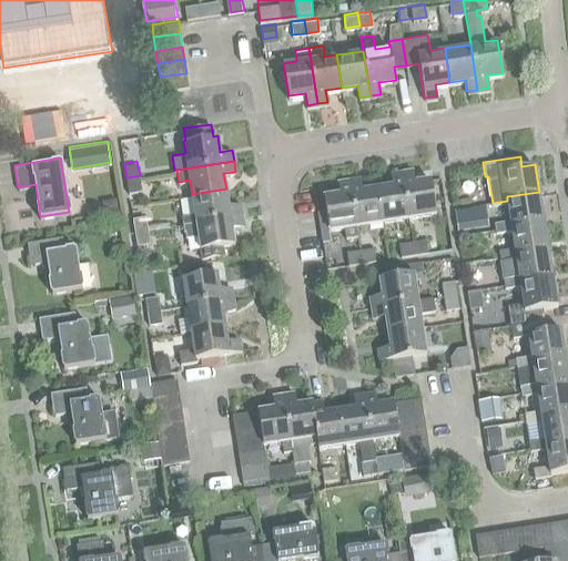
[(412,169),(401,170),(408,215),(436,212),(430,177),(413,181),(412,169)]
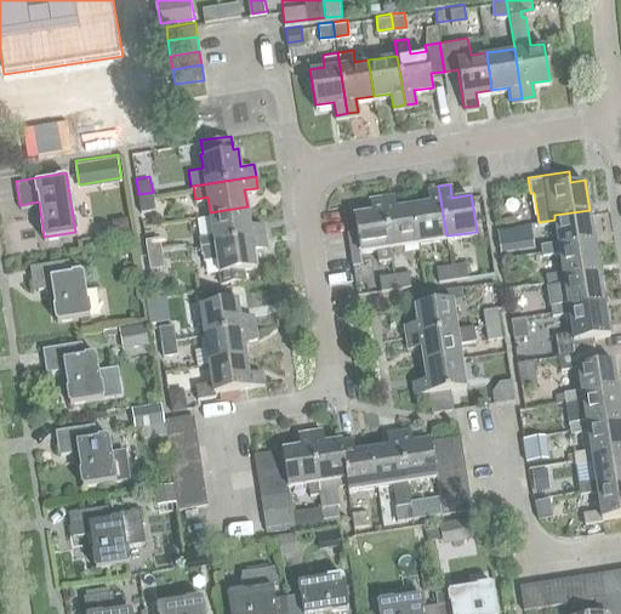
[(412,203),(419,240),(446,236),(438,186),(426,188),(428,200),(412,203)]
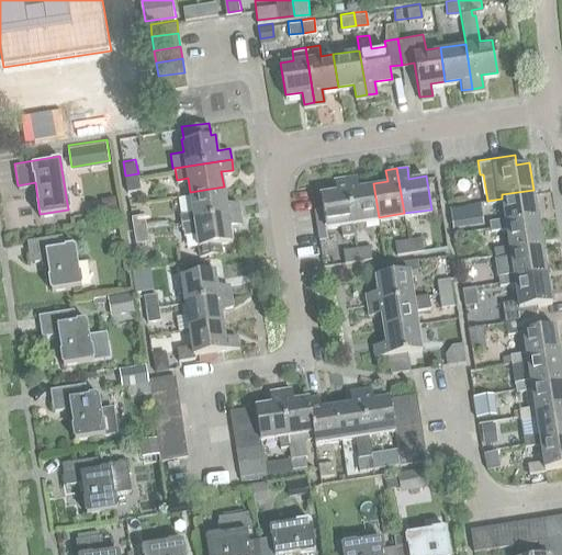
[(139,185),(138,173),(125,176),(127,188),(139,185)]
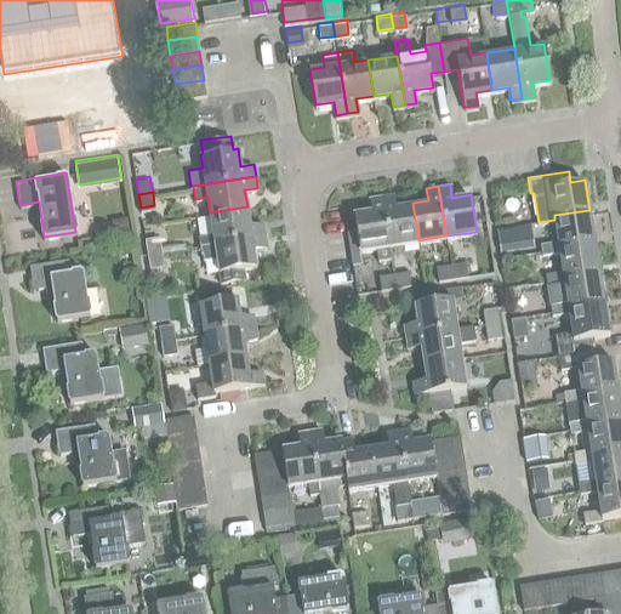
[(389,245),(419,240),(412,203),(396,205),(393,193),(381,194),(389,245)]
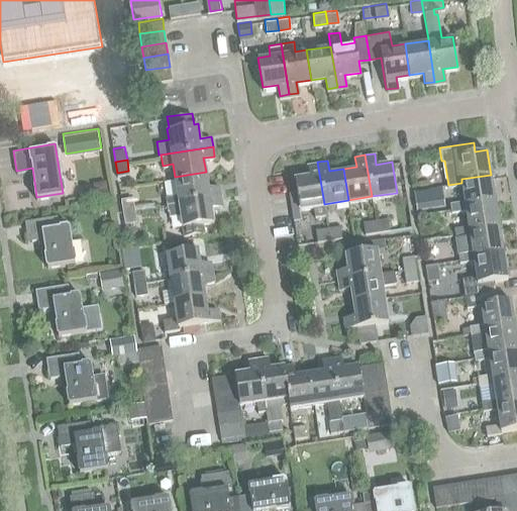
[(324,204),(317,162),(307,164),(308,175),(294,177),(299,208),(324,204)]
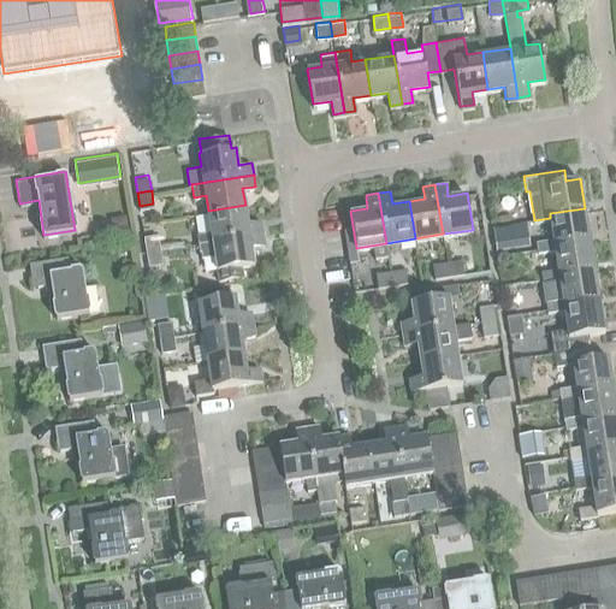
[(197,231),(199,241),(262,231),(261,219),(248,222),(246,205),(208,211),(212,230),(197,231)]
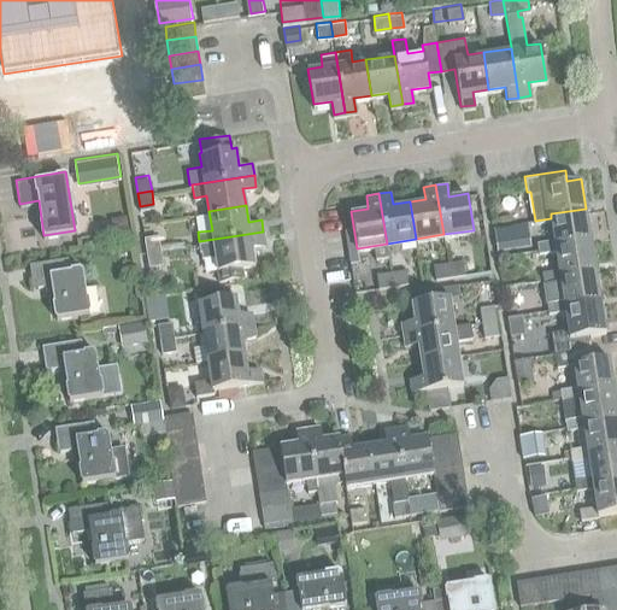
[(540,251),(556,248),(554,245),(591,239),(586,209),(551,213),(551,218),(554,238),(526,241),(527,248),(539,247),(540,251)]
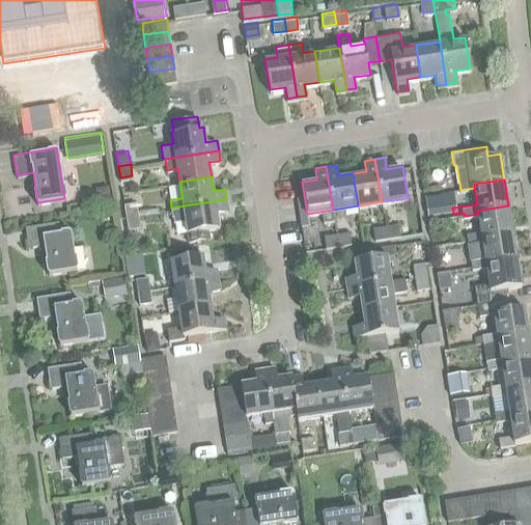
[(98,197),(111,195),(109,183),(95,185),(98,197)]
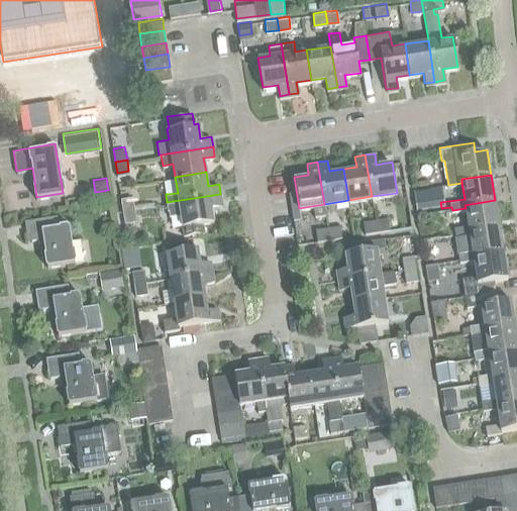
[(428,205),(425,188),(414,189),(416,207),(428,205)]
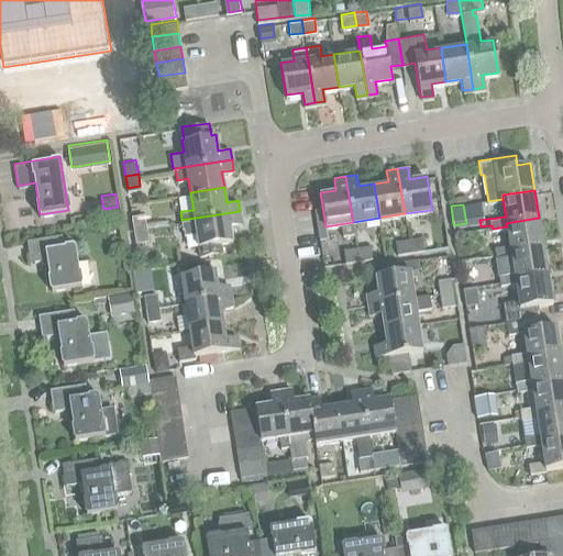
[(133,228),(146,225),(144,211),(132,213),(133,228)]
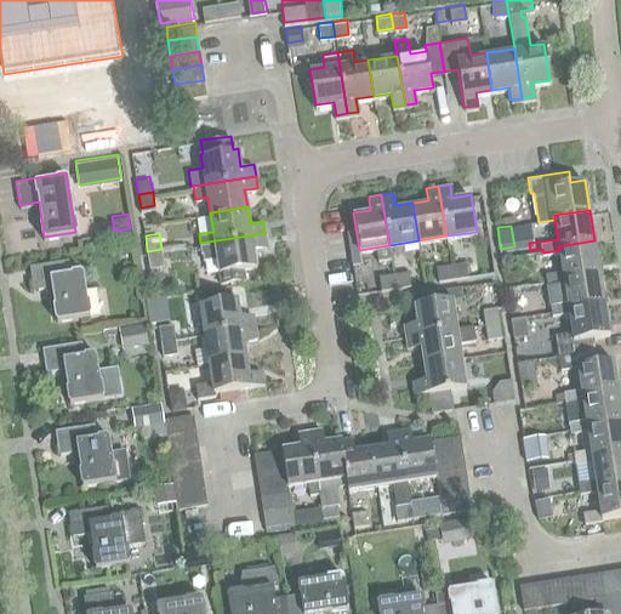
[(267,245),(265,233),(200,243),(203,259),(217,257),(221,280),(244,277),(243,267),(256,265),(254,246),(267,245)]
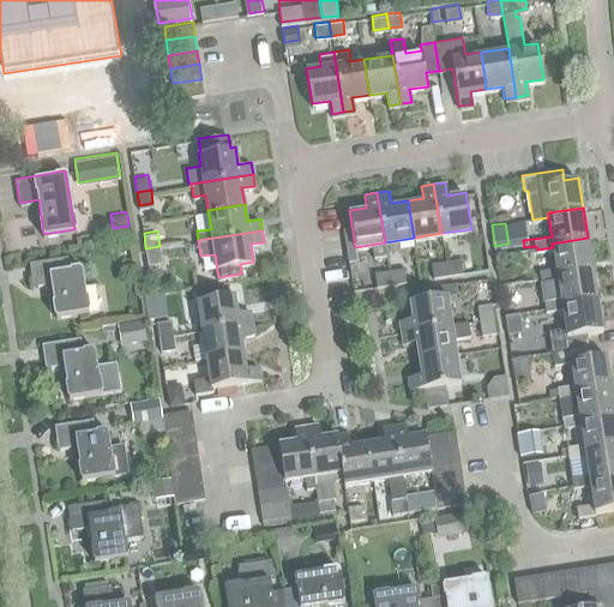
[(593,268),(588,238),(552,244),(553,247),(555,265),(540,268),(542,280),(558,277),(558,274),(593,268)]
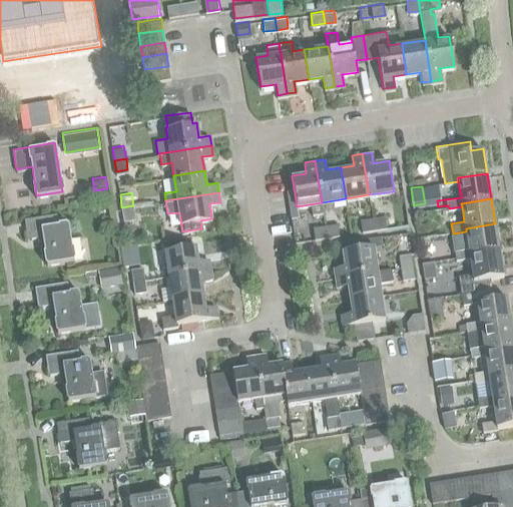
[(135,217),(133,205),(121,207),(123,219),(135,217)]
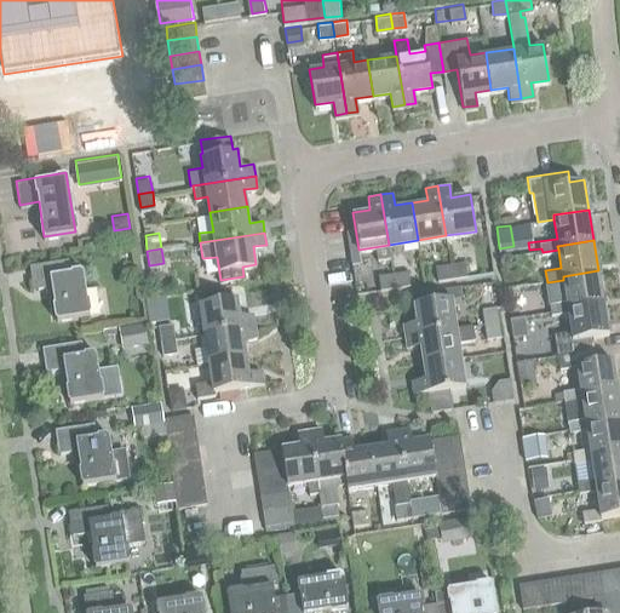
[(69,270),(67,256),(28,262),(33,287),(51,284),(56,318),(89,311),(81,268),(69,270)]
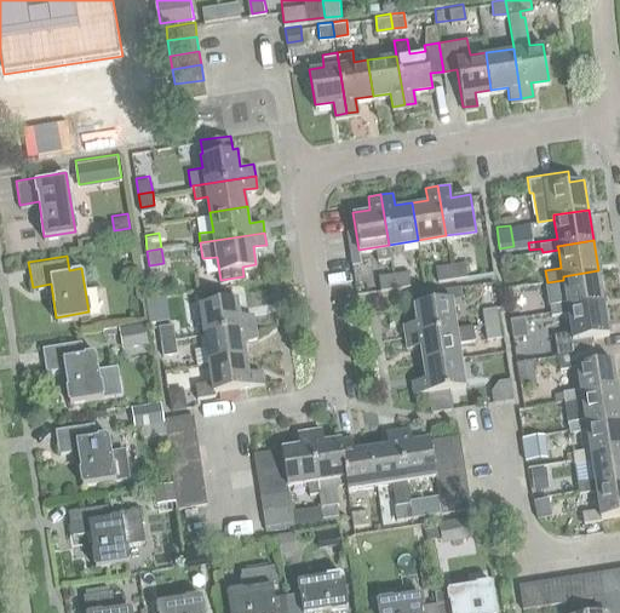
[(451,262),(452,276),(466,274),(464,261),(451,262)]
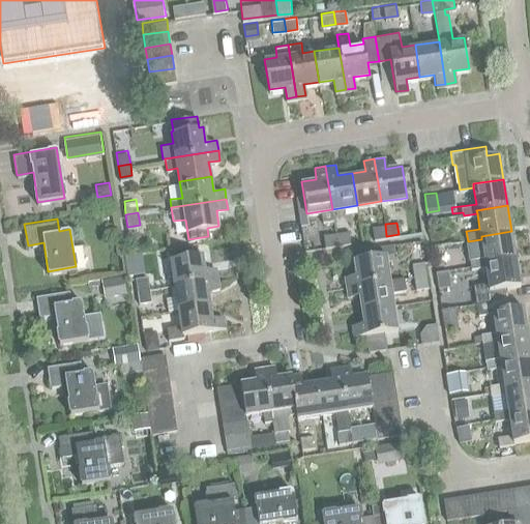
[(374,238),(386,236),(385,224),(372,226),(374,238)]
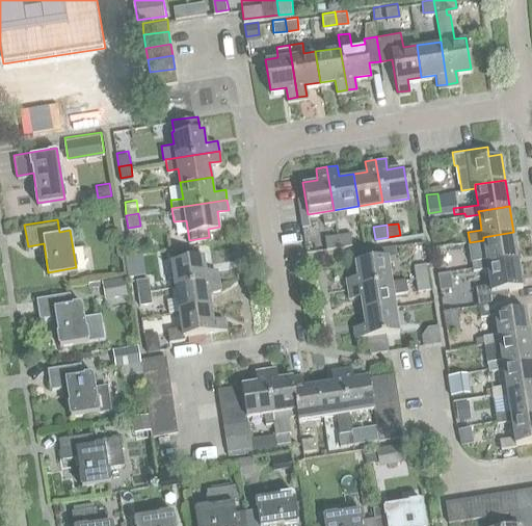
[(350,230),(337,232),(339,244),(352,242),(350,230)]
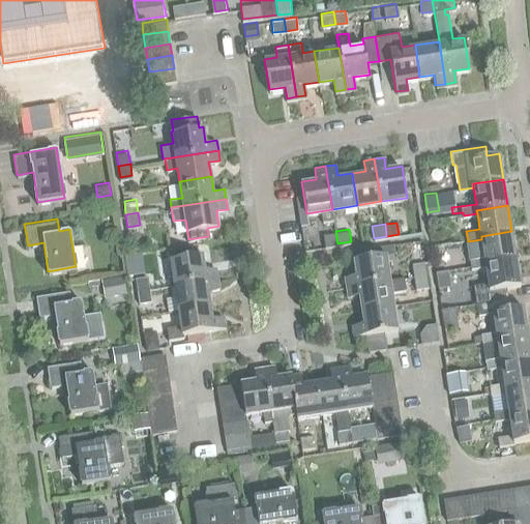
[(325,245),(337,243),(335,231),(323,233),(325,245)]
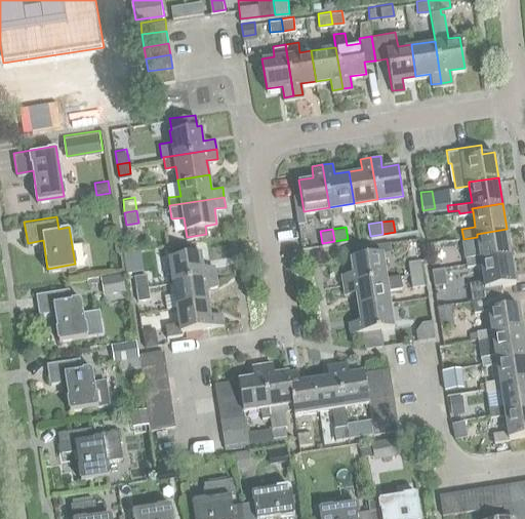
[(511,254),(507,229),(477,234),(477,237),(463,239),(467,264),(481,262),(480,260),(511,254)]
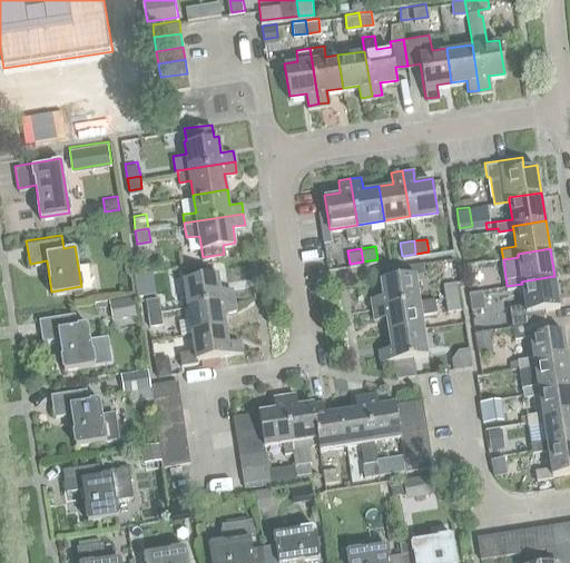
[(372,295),(373,306),(419,298),(414,272),(425,269),(424,259),(392,264),(393,275),(381,277),(383,293),(372,295)]
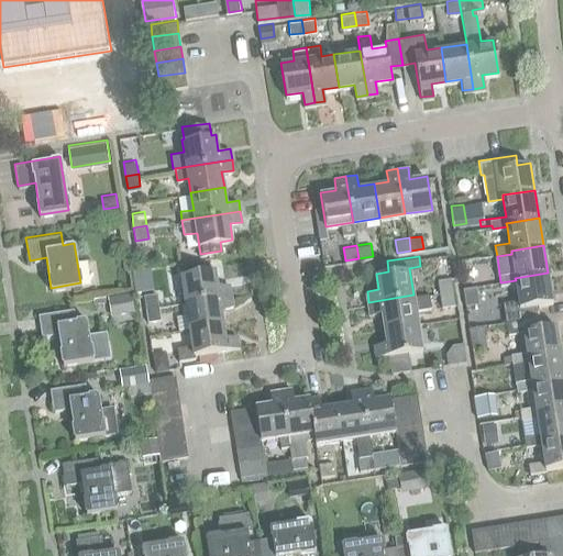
[(186,300),(231,292),(230,284),(218,285),(214,267),(181,273),(186,300)]
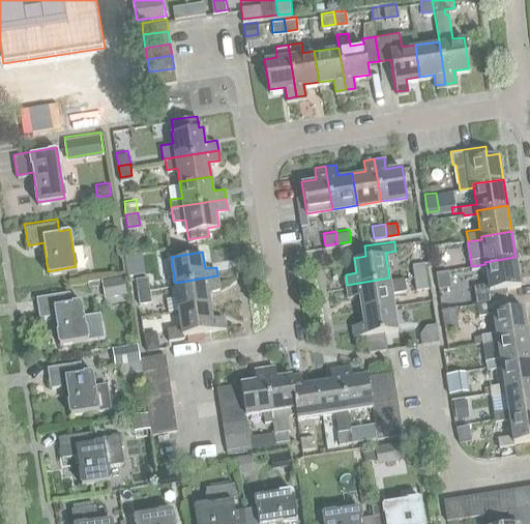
[(476,302),(507,297),(505,285),(520,283),(516,257),(484,262),(486,264),(488,281),(473,283),(476,302)]
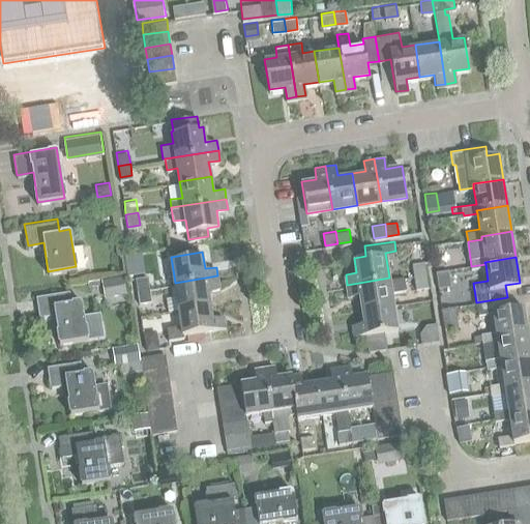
[(412,261),(414,273),(425,271),(423,260),(412,261)]
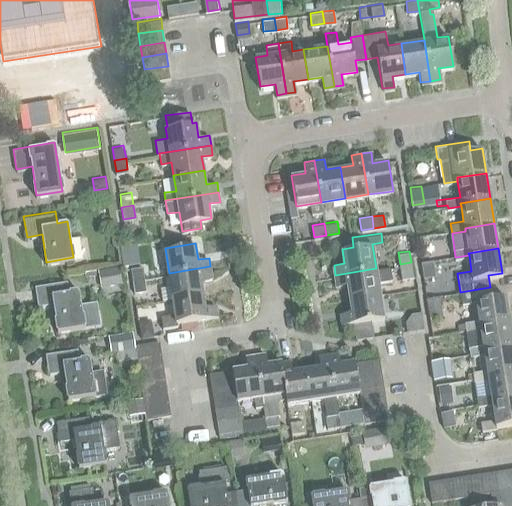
[(441,257),(426,260),(431,284),(446,281),(441,257)]
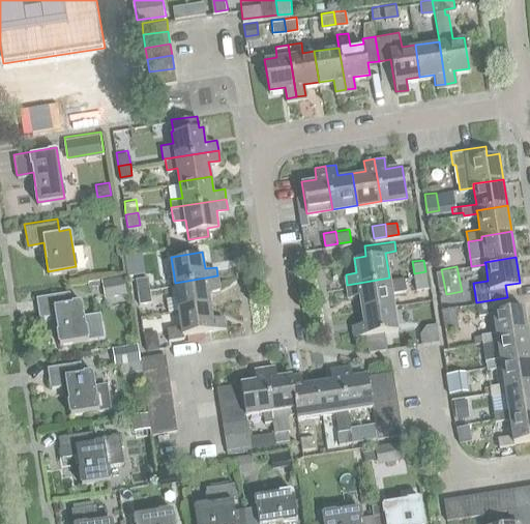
[(425,271),(414,273),(417,287),(429,286),(425,271)]
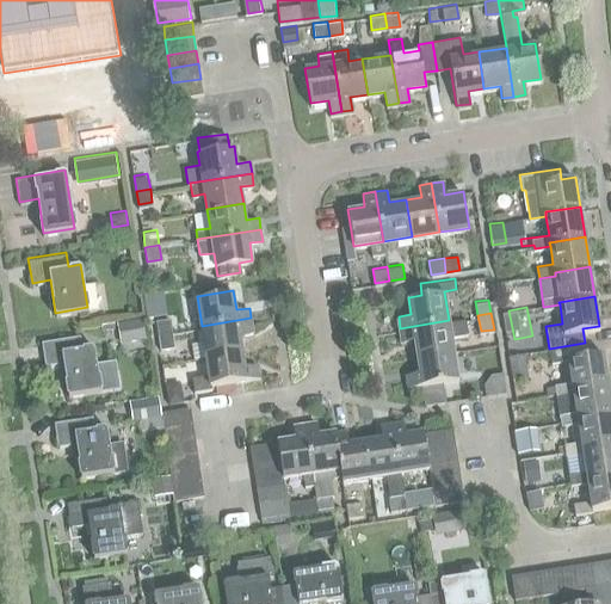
[(146,334),(142,314),(116,319),(119,339),(146,334)]
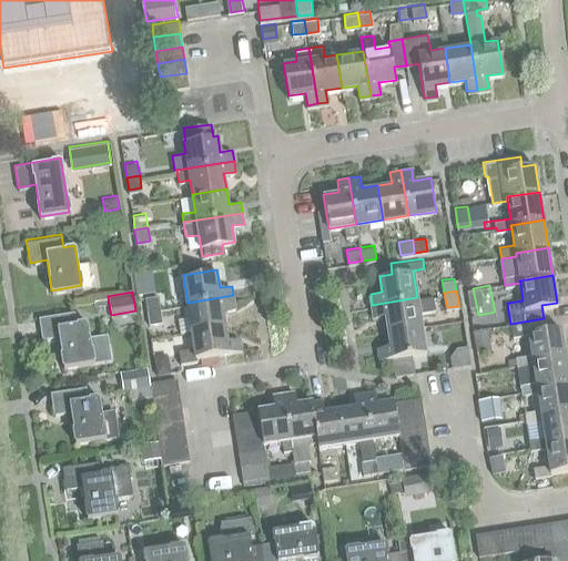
[(145,296),(148,308),(161,307),(159,294),(145,296)]
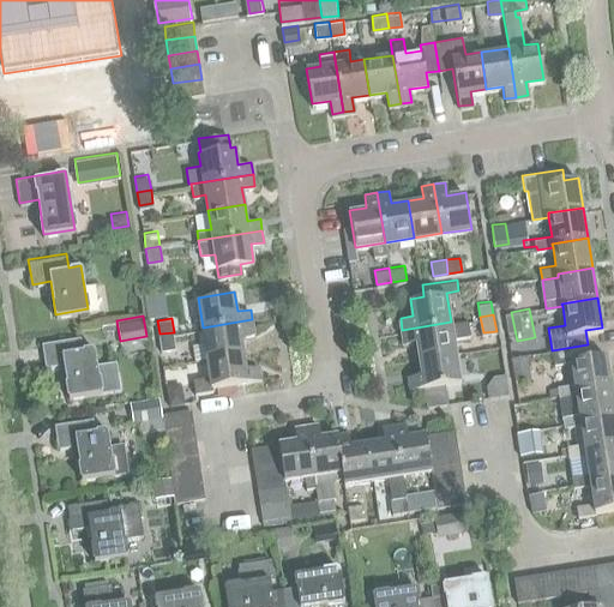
[(252,319),(203,328),(208,356),(244,350),(241,335),(254,332),(252,319)]
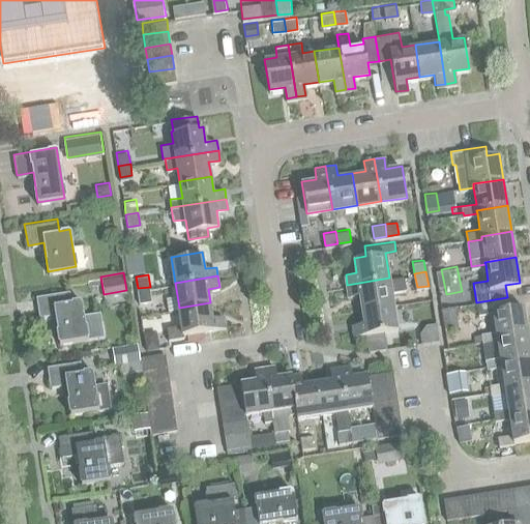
[(359,293),(361,307),(393,302),(391,291),(406,289),(404,275),(389,278),(347,285),(349,294),(359,293)]
